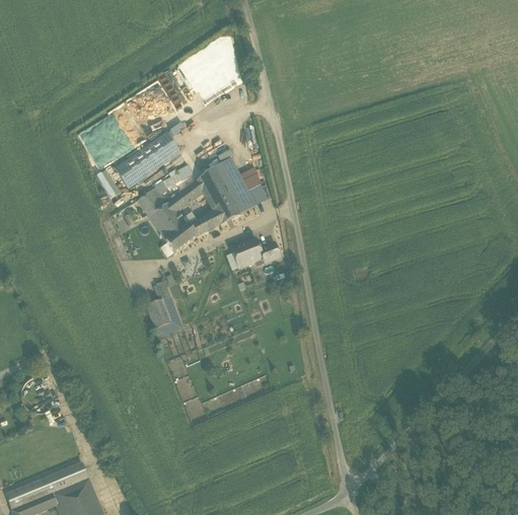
[(197,53),(178,62),(183,73),(202,63),(197,53)]
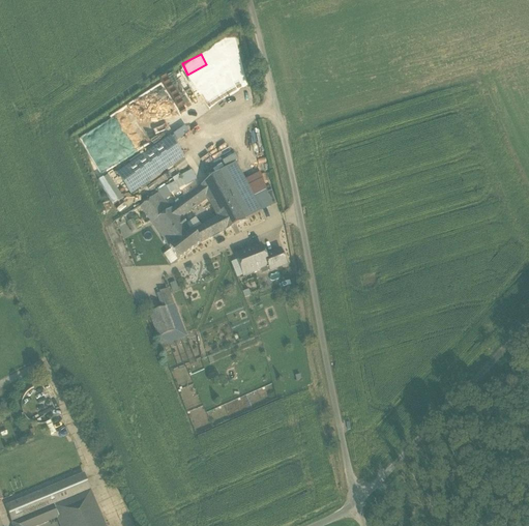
[(154,109),(139,119),(151,136),(166,125),(154,109)]
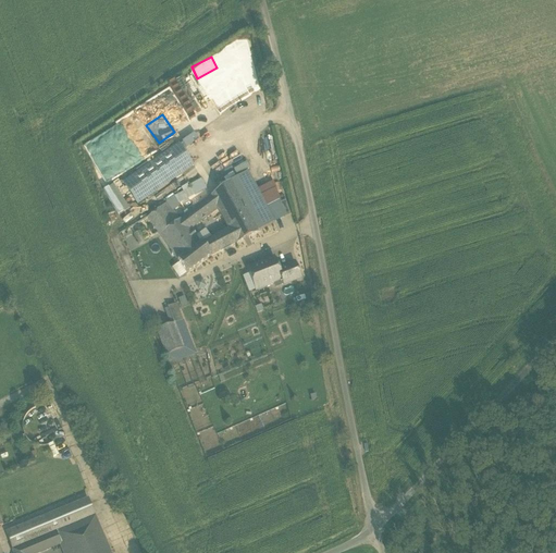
[(211,149),(215,157),(241,142),(237,134),(211,149)]
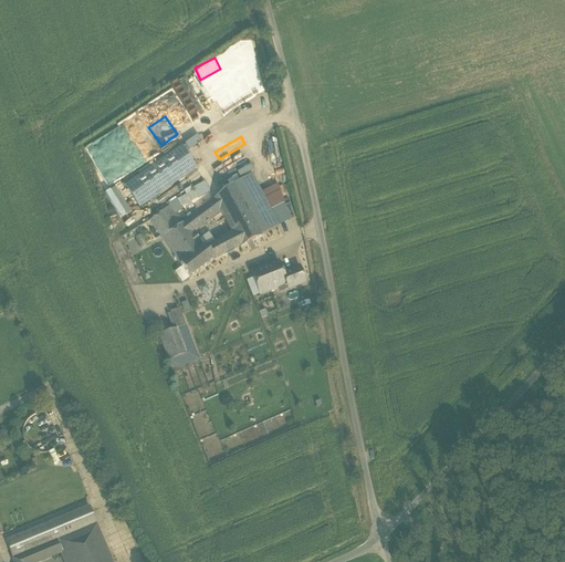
[(135,143),(105,163),(117,180),(147,159),(135,143)]
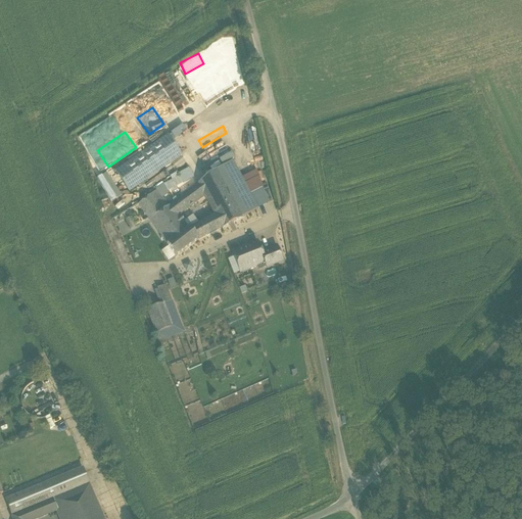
[(169,132),(116,168),(130,188),(182,152),(169,132)]
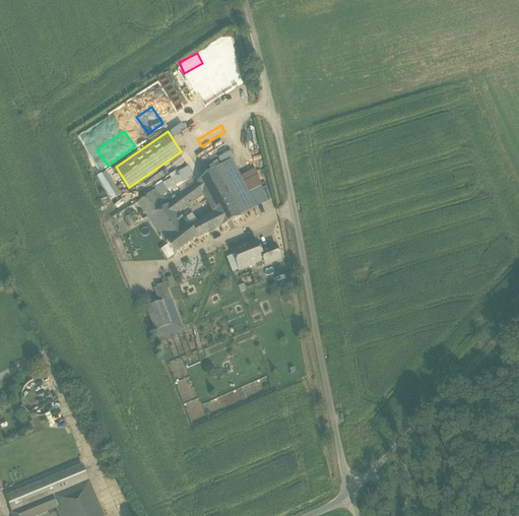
[(257,204),(232,156),(217,165),(243,212),(257,204)]
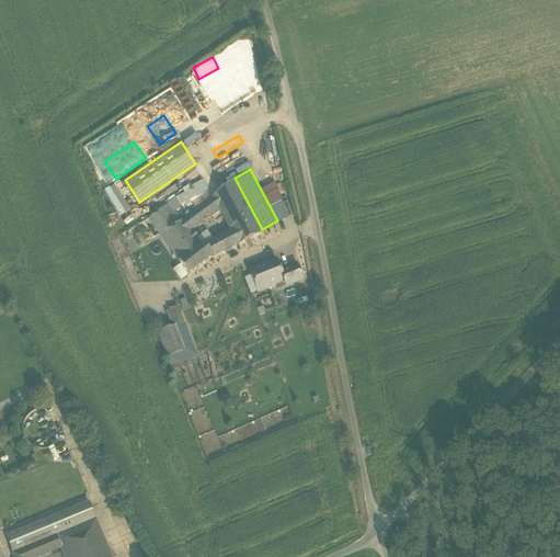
[(262,229),(235,178),(214,193),(220,206),(231,228),(239,241),(262,229)]
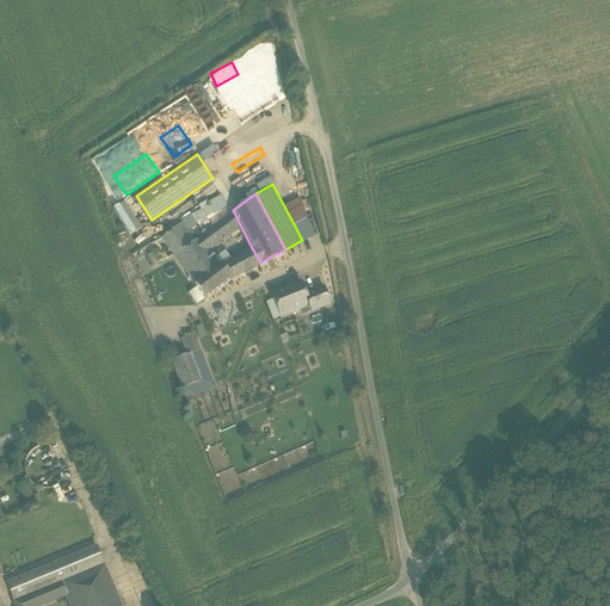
[(240,224),(233,210),(226,215),(233,230),(240,224)]
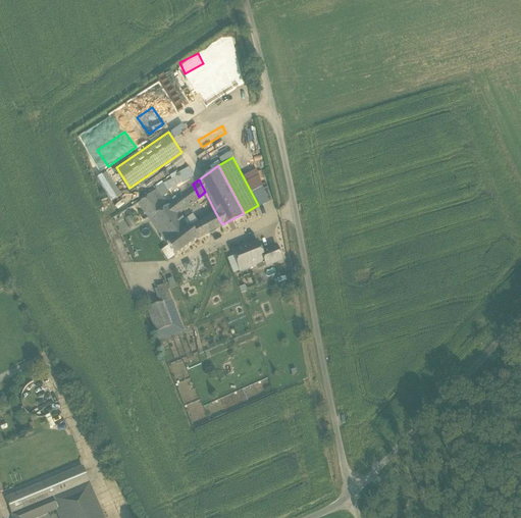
[(199,197),(193,184),(181,192),(190,204),(199,197)]
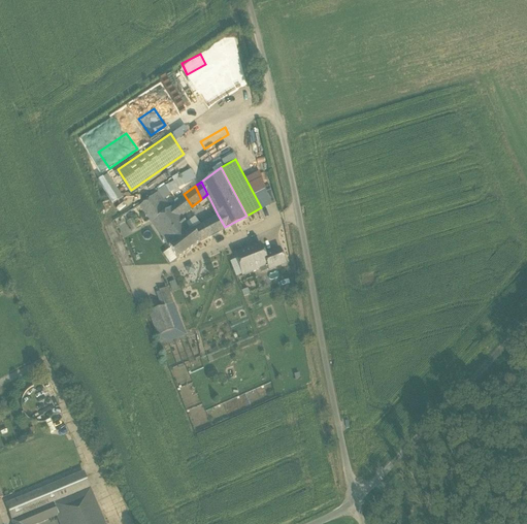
[(271,187),(266,189),(270,202),(276,200),(271,187)]
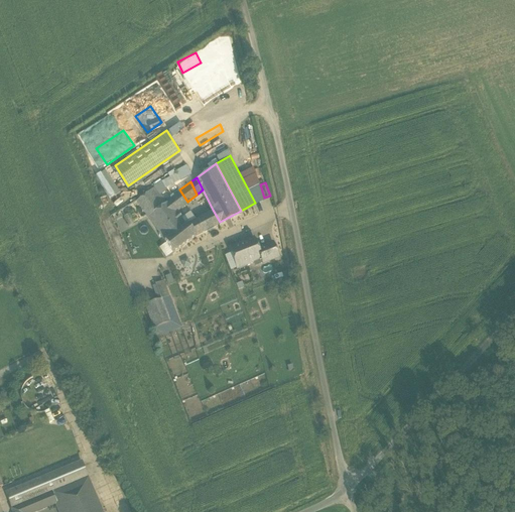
[(179,189),(166,200),(155,184),(137,198),(158,228),(169,220),(170,221),(180,214),(177,209),(187,202),(179,189)]
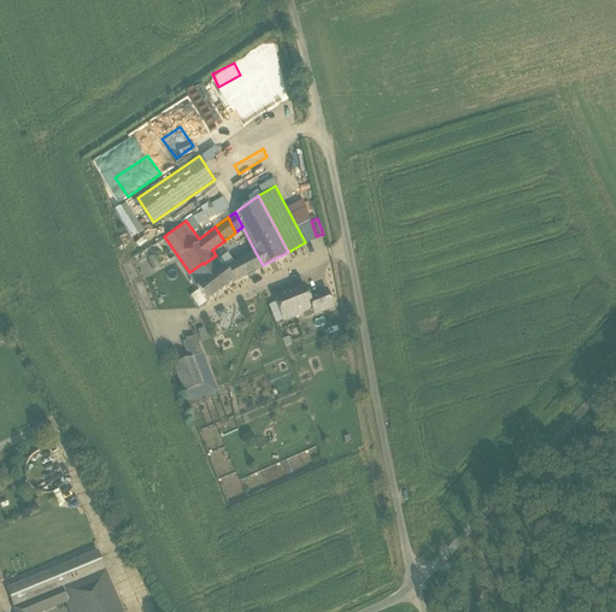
[(254,251),(239,259),(247,272),(263,265),(254,251)]
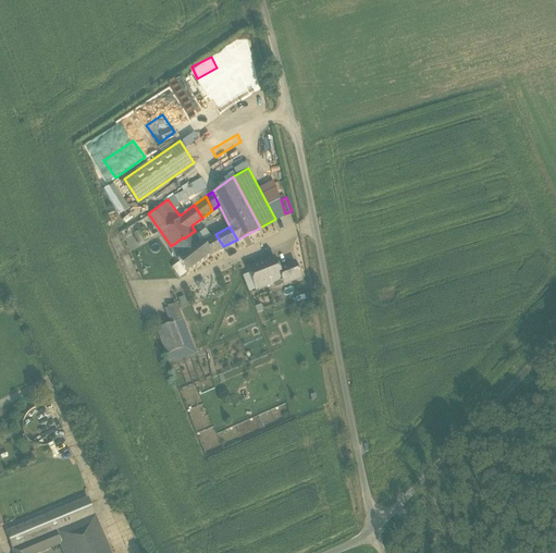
[(195,231),(184,238),(183,237),(171,246),(187,270),(212,253),(205,242),(202,238),(201,240),(195,231)]
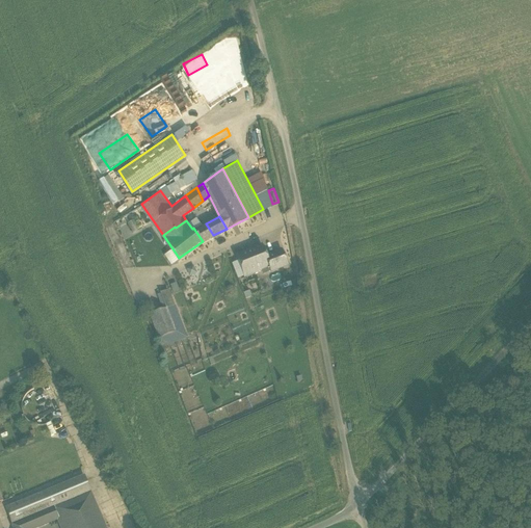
[(206,223),(195,228),(196,230),(195,231),(203,241),(213,235),(206,223)]
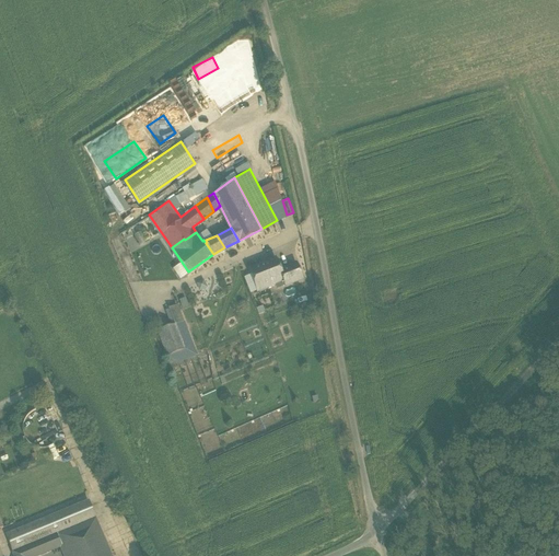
[(277,255),(249,266),(253,273),(258,287),(277,280),(276,276),(282,274),(287,282),(303,276),(298,261),(281,267),(277,255)]
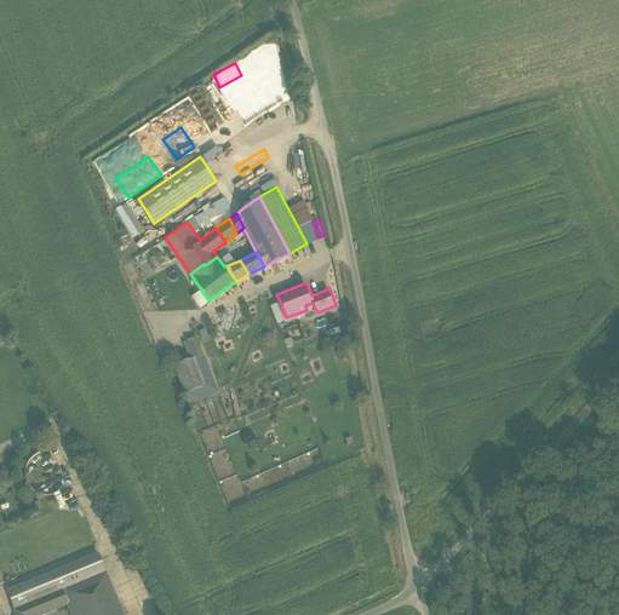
[(279,321),(286,317),(280,302),(271,304),(279,321)]
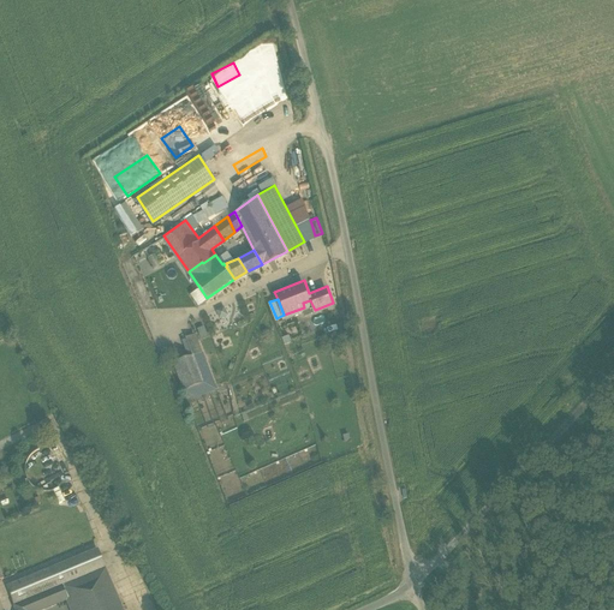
[(192,352),(203,348),(196,329),(185,333),(192,352)]
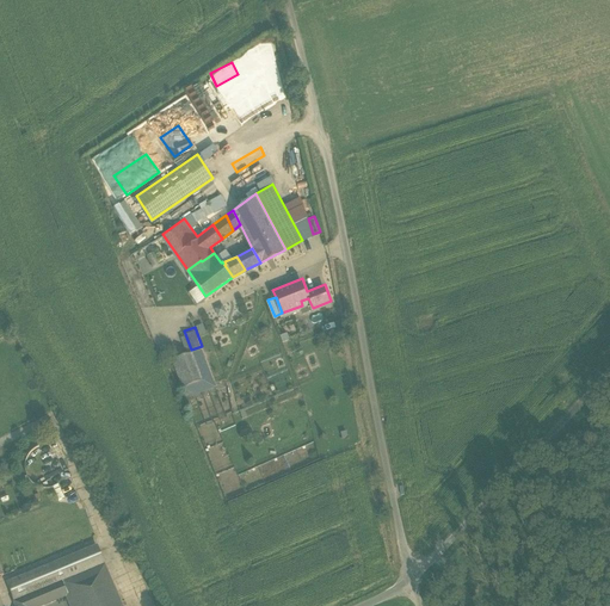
[(173,357),(179,354),(173,340),(167,342),(173,357)]
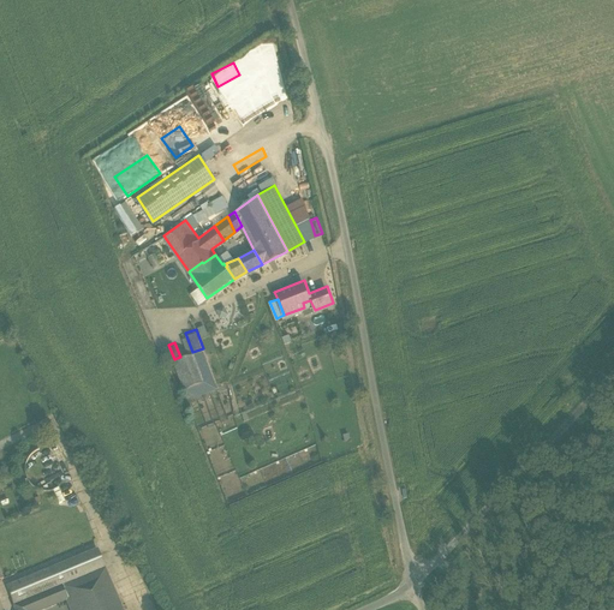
[(180,357),(174,359),(188,396),(216,386),(203,348),(192,352),(180,357)]
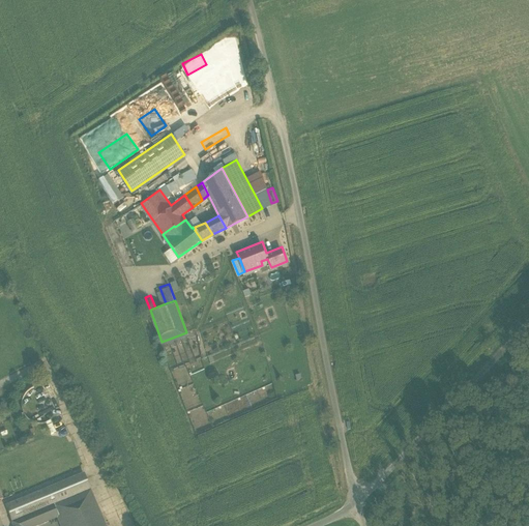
[(59,409),(60,402),(58,395),(54,388),(48,384),(40,383),(33,385),(27,389),(24,396),(22,403),(24,410),(28,416),(34,420),(41,421),(49,419),(55,415),(59,409)]
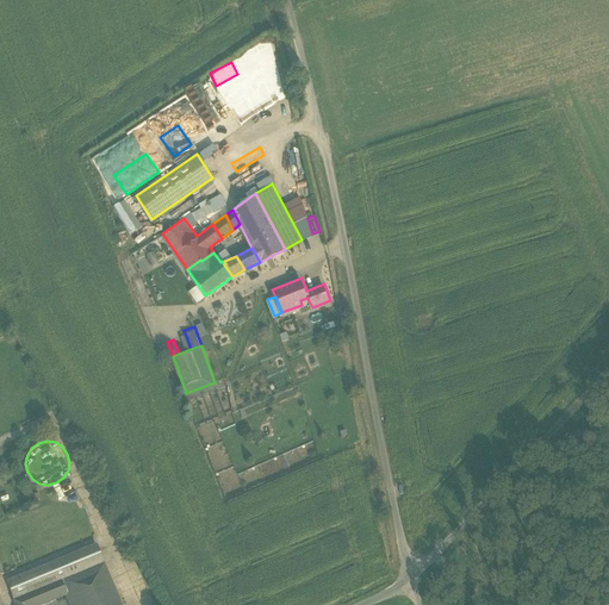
[(97,542),(7,579),(14,598),(62,578),(105,561),(97,542)]
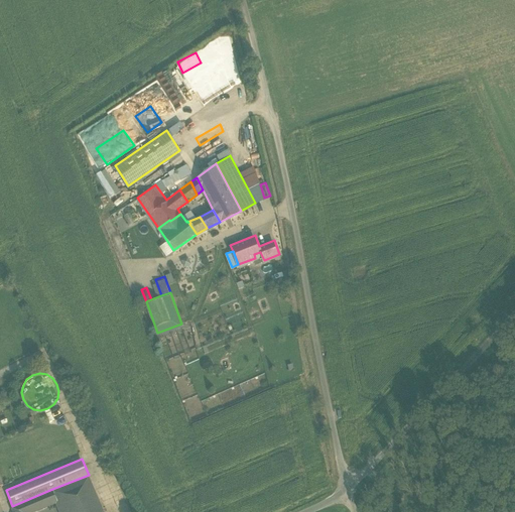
[(104,511),(89,475),(52,489),(56,500),(61,511),(104,511)]
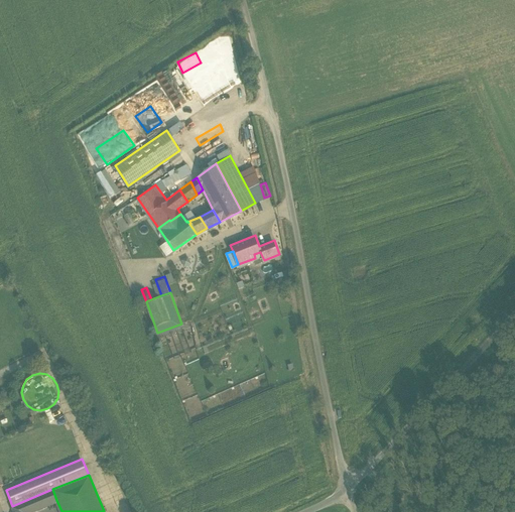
[(52,489),(12,506),(15,511),(16,511),(26,511),(56,500),(52,489)]
